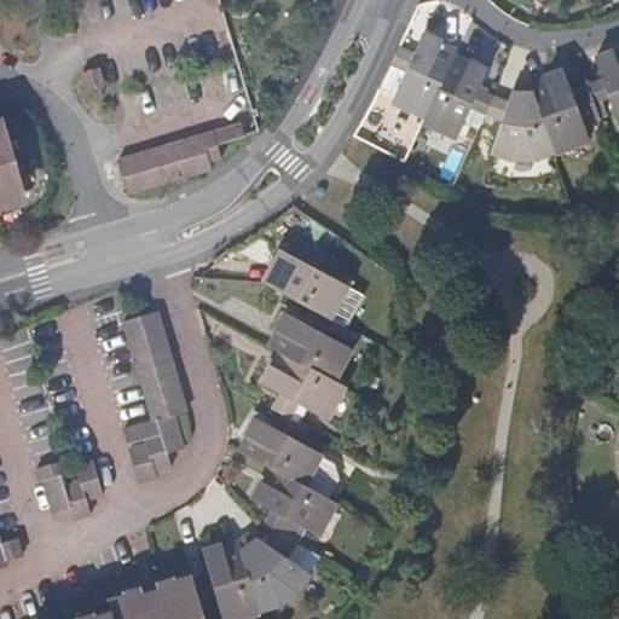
[(423,116),(452,56),(455,51),(422,35),(414,53),(397,45),(389,63),(405,70),(391,102),(423,116)]
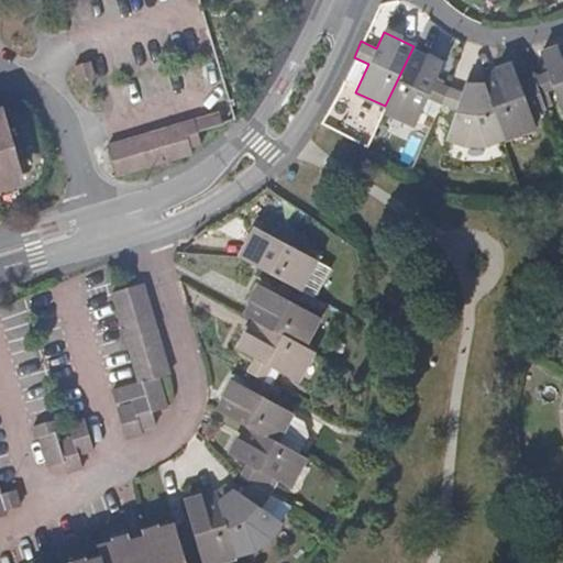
[(562,117),(562,46),(540,54),(547,73),(532,78),(538,94),(552,88),(562,117)]
